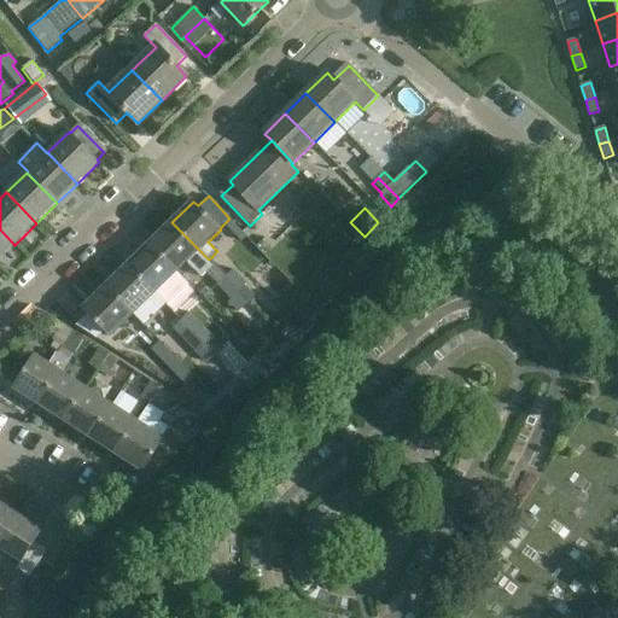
[(187,262),(202,278),(213,266),(208,261),(209,260),(172,222),(150,244),(178,272),(187,262)]
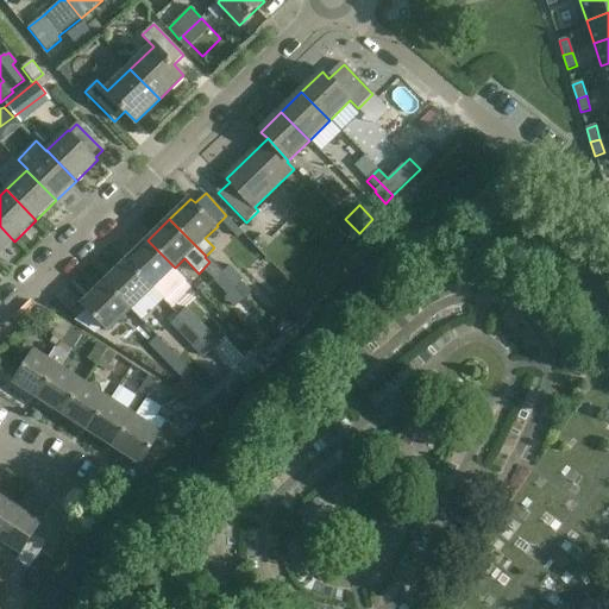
[(0,255),(14,242),(0,226),(0,255)]
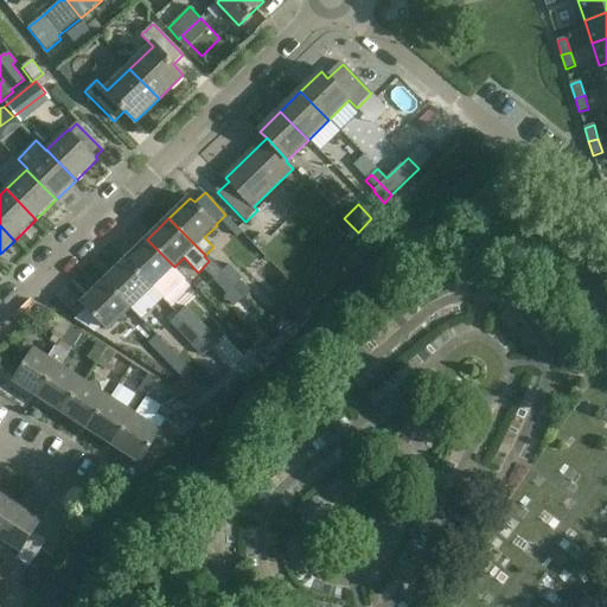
[(125,261),(152,288),(174,267),(147,240),(125,261)]
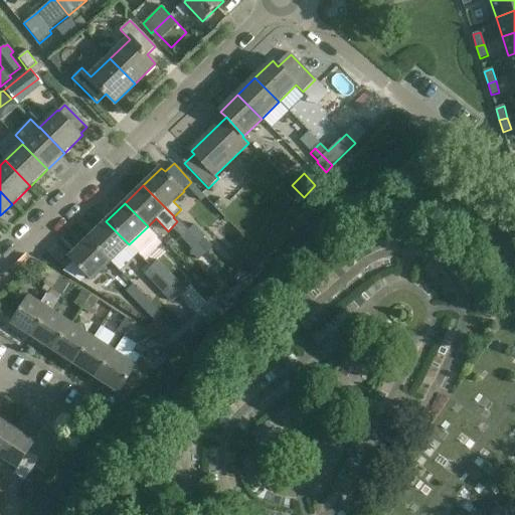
[(88,239),(111,263),(129,244),(106,221),(88,239)]
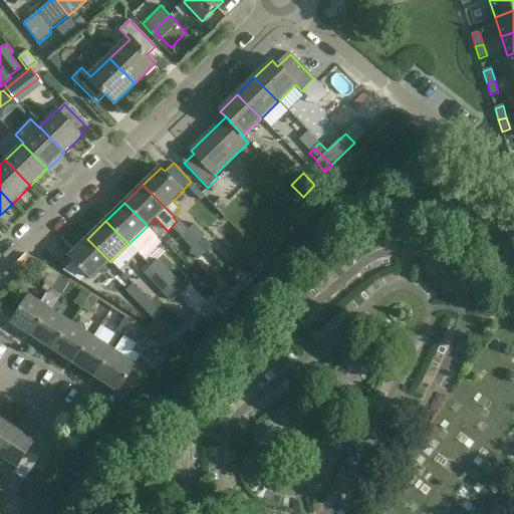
[(188,231),(199,242),(206,236),(194,225),(188,231)]
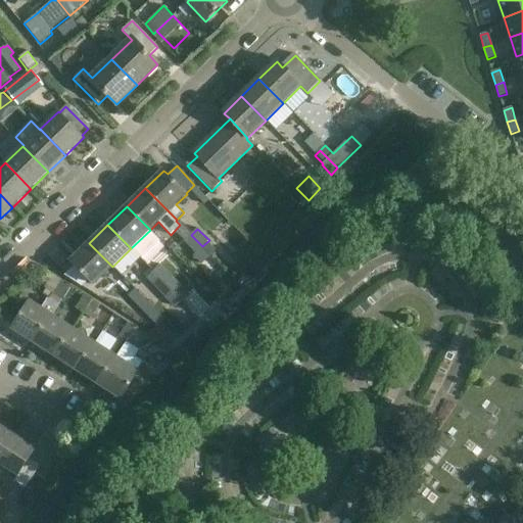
[(202,246),(191,235),(183,243),(195,254),(202,246)]
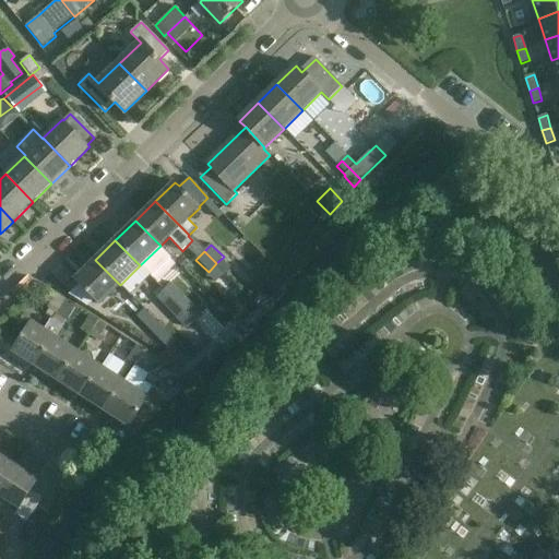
[(68,295),(87,308),(94,299),(99,305),(120,285),(95,260),(75,280),(79,284),(68,295)]
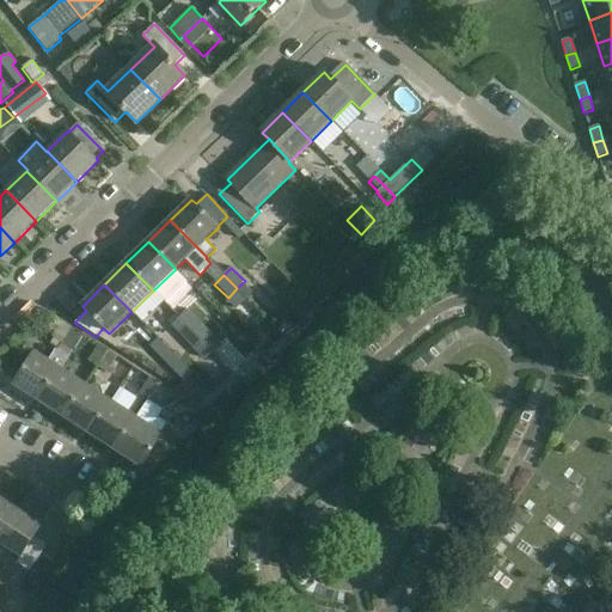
[(209,348),(213,352),(221,344),(188,310),(179,318),(209,349),(209,348)]
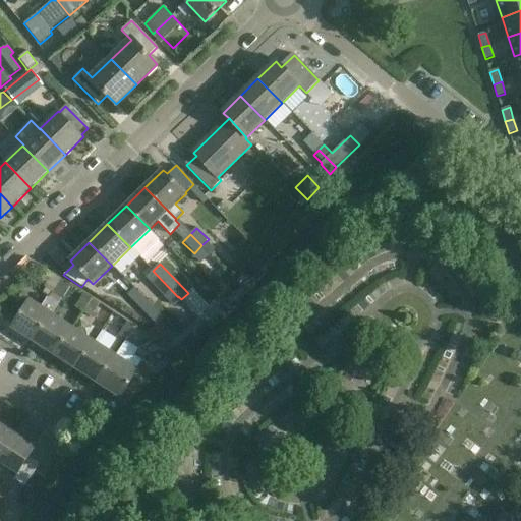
[(178,297),(153,271),(146,278),(171,303),(178,297)]
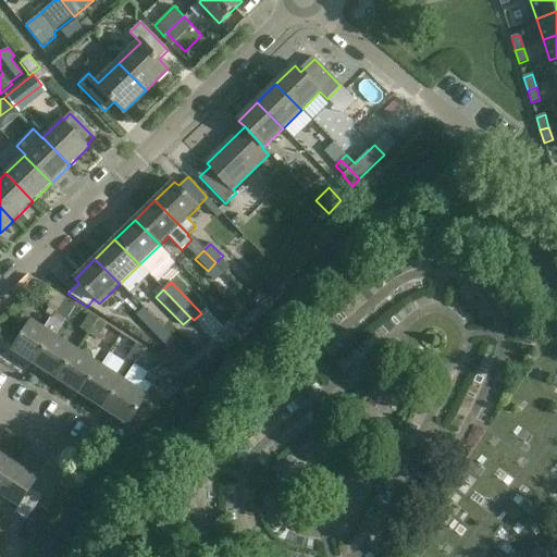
[(12,350),(36,366),(54,336),(56,337),(64,322),(65,323),(76,305),(66,299),(58,313),(57,313),(52,319),(50,318),(44,329),(31,321),(12,350)]
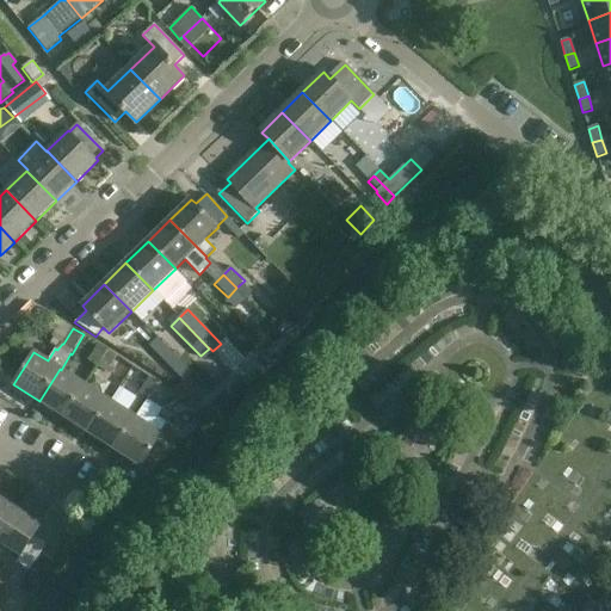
[(192,372),(158,338),(149,346),(184,382),(192,372)]
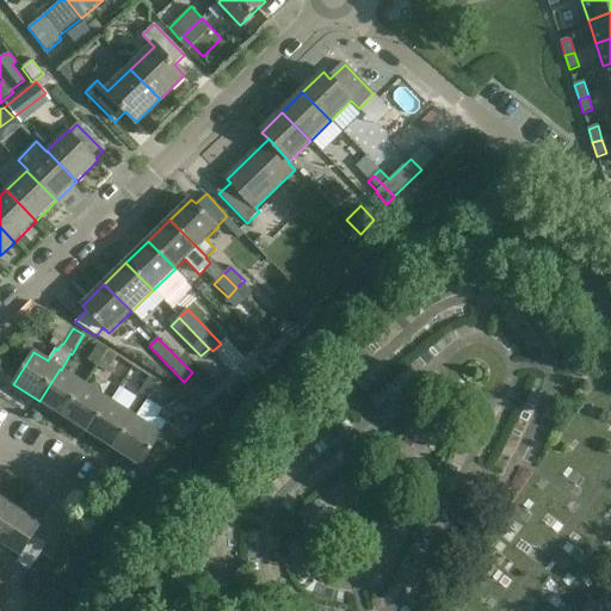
[(98,366),(107,351),(98,344),(87,360),(98,366)]
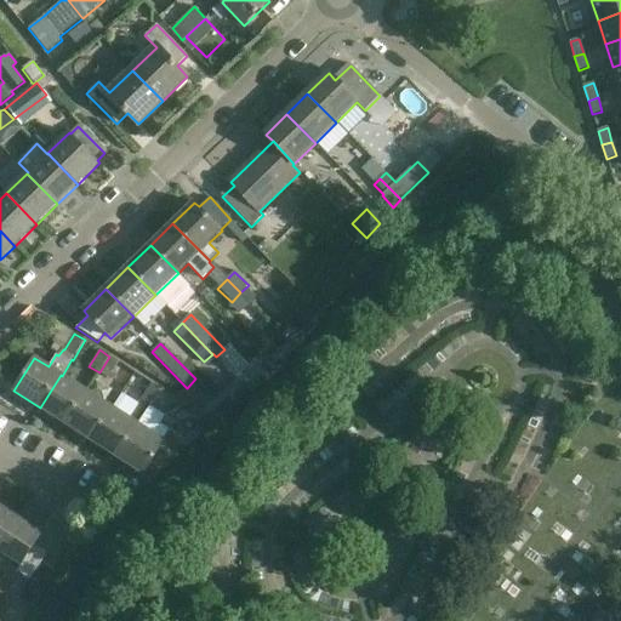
[(109,357),(100,372),(108,379),(119,363),(109,357)]
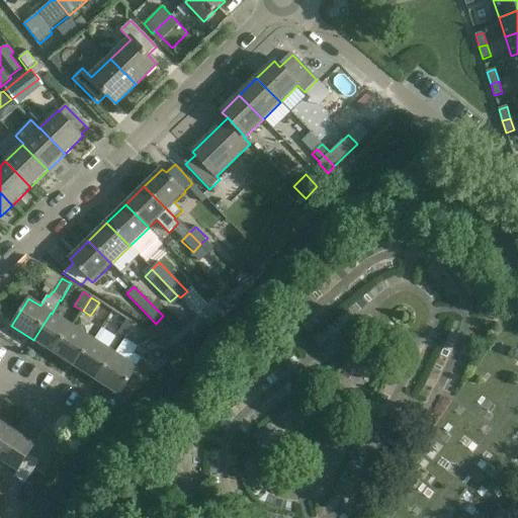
[(33,340),(56,353),(73,327),(52,314),(51,313),(33,340)]
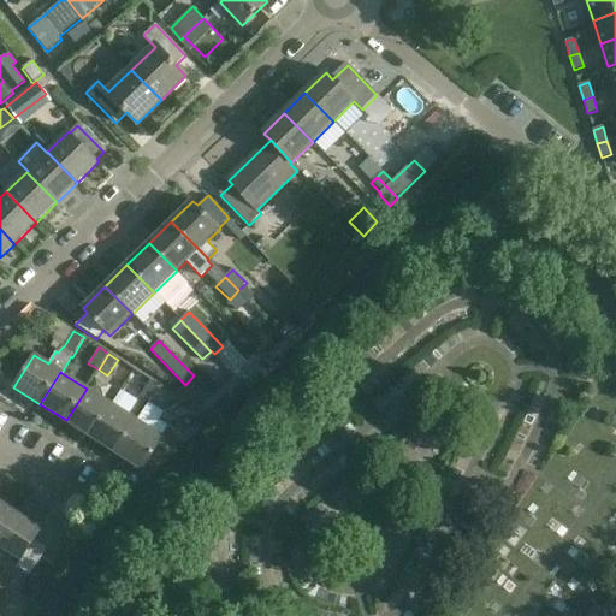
[(140,397),(149,403),(160,386),(144,377),(138,386),(144,390),(140,397)]
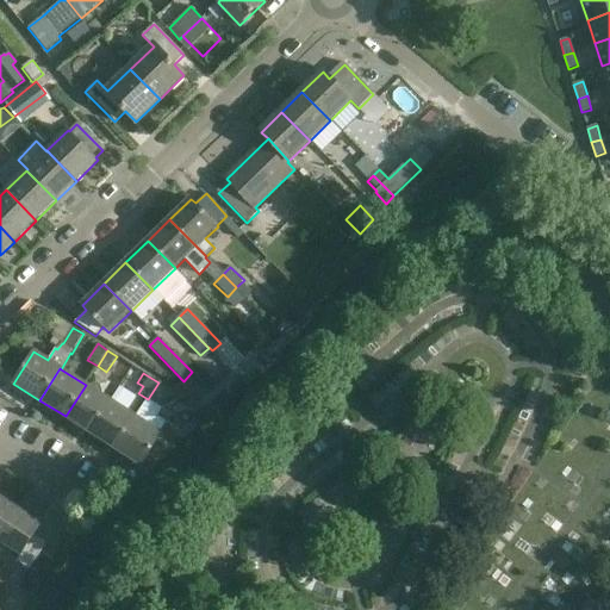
[(159,383),(148,399),(157,405),(167,388),(159,383)]
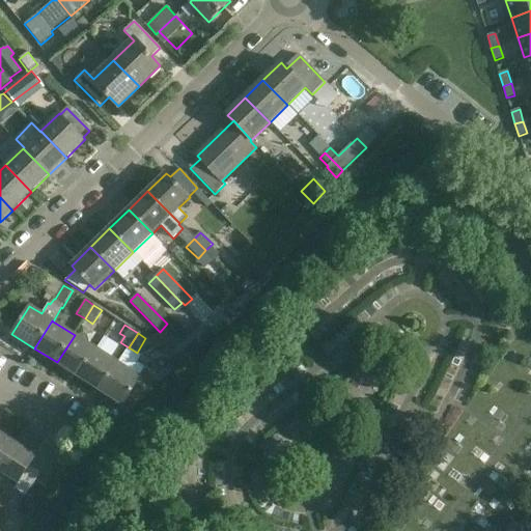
[(57,362),(79,376),(96,348),(75,335),(57,362)]
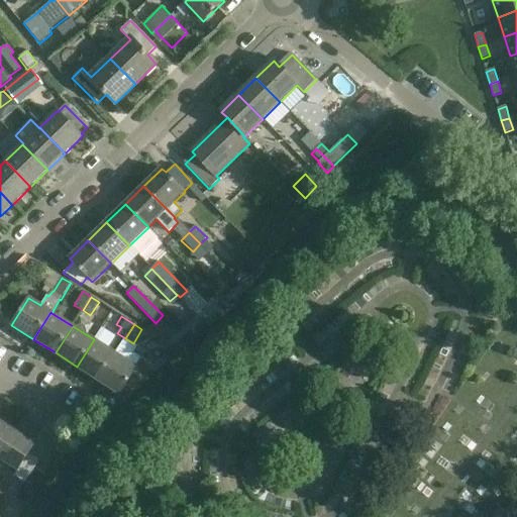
[(77,367),(99,381),(115,353),(94,339),(77,367)]
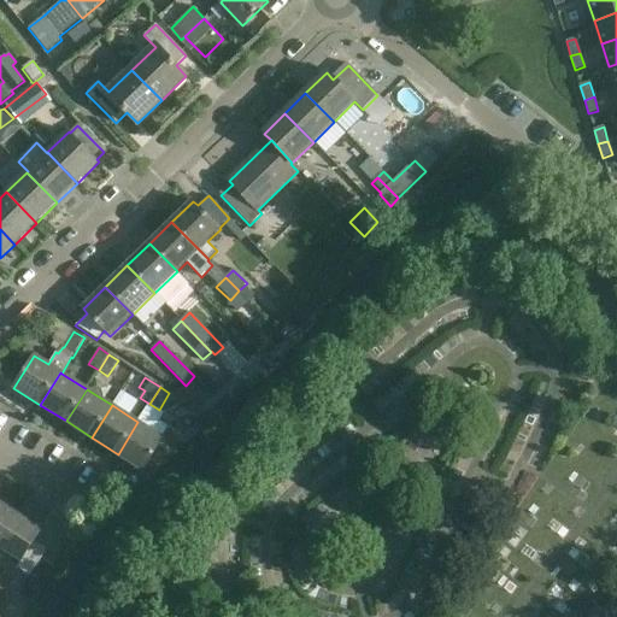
[(148,464),(159,471),(177,453),(176,447),(137,422),(118,454),(144,471),(148,464)]
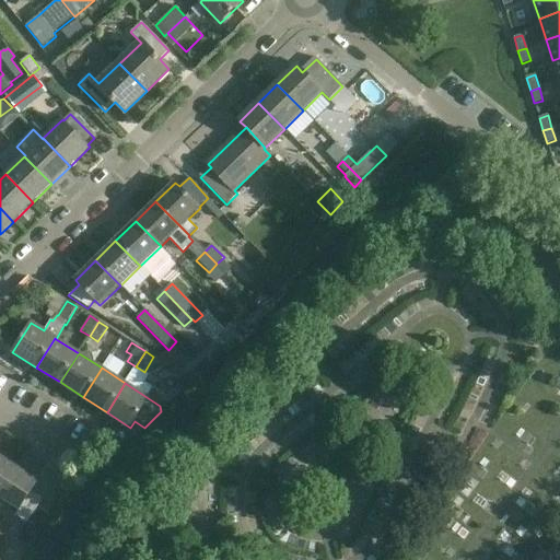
[(0,490),(15,466),(0,456),(0,490)]
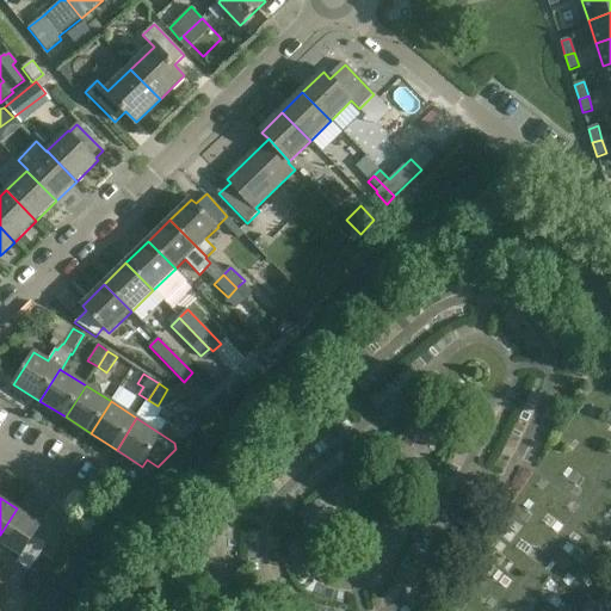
[(16,562),(29,571),(47,543),(35,536),(42,525),(17,508),(0,535),(0,542),(20,555),(16,562)]
